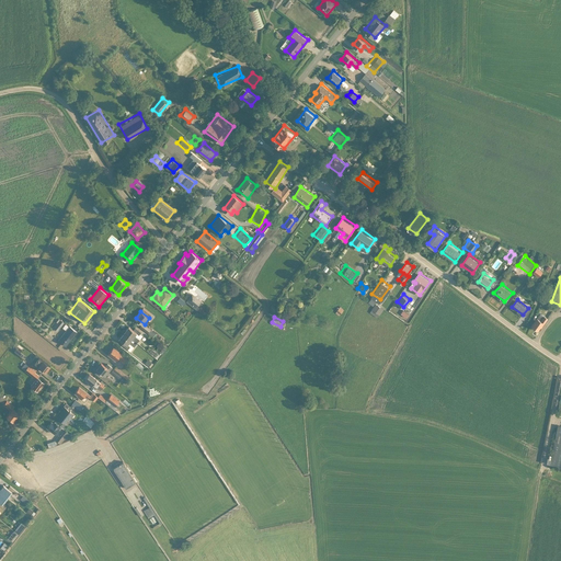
[(539,330),(546,322),(538,317),(533,324),(539,330)]
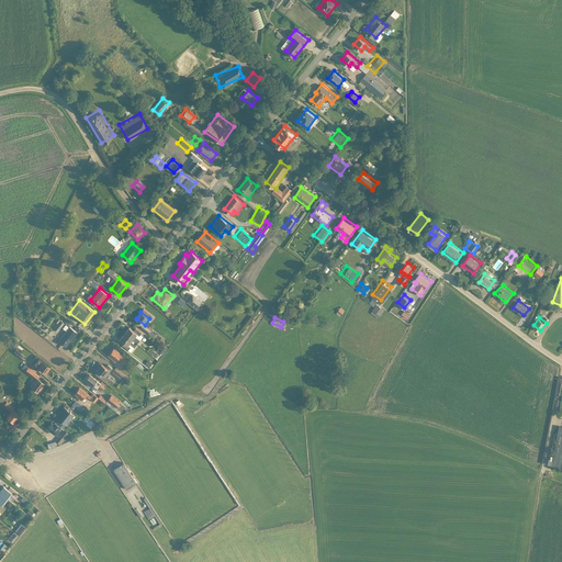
[(53,326),(58,330),(65,323),(59,318),(53,326)]
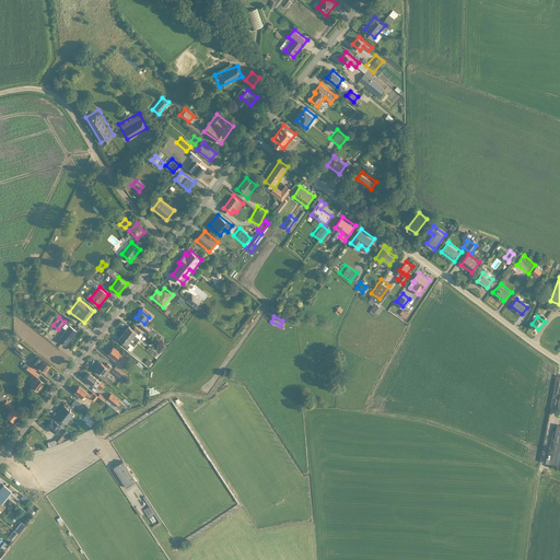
[(136,327),(143,333),(147,329),(138,324),(136,327)]
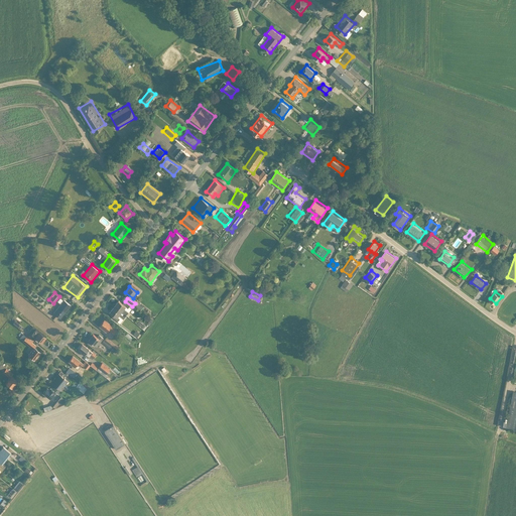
[(60,318),(71,304),(63,299),(53,313),(60,318)]
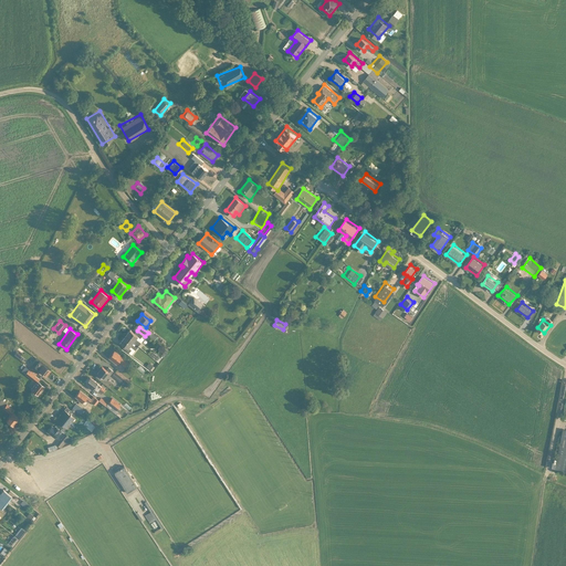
[(130,329),(126,335),(135,342),(139,336),(130,329)]
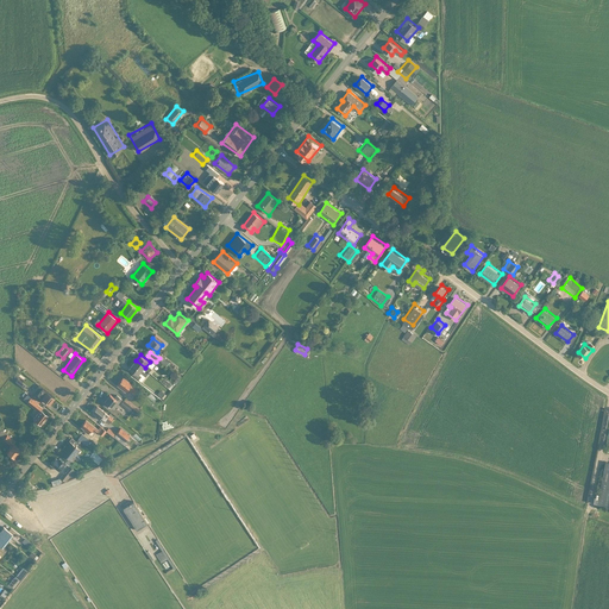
[(131,368),(139,375),(145,368),(136,360),(131,368)]
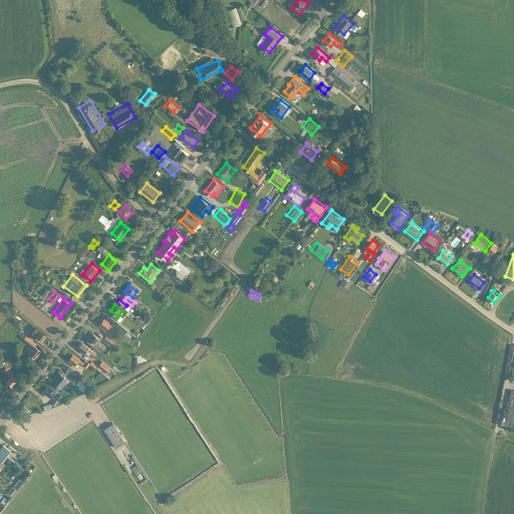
[(98,324),(105,330),(111,323),(103,317),(98,324)]
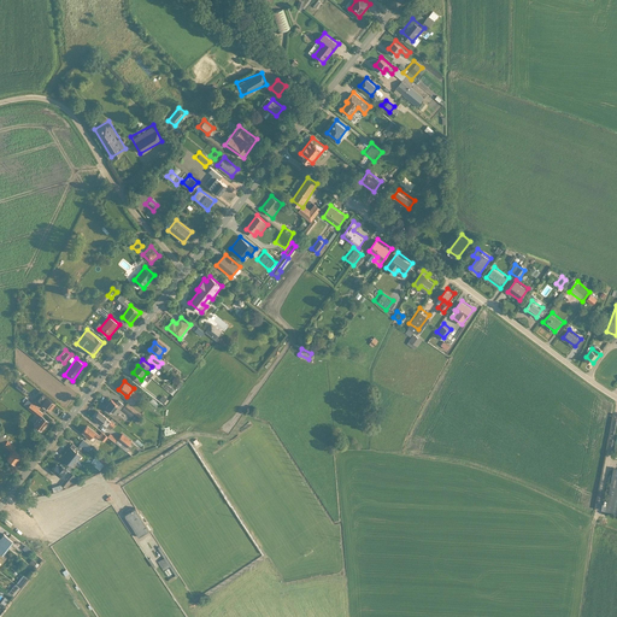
[(35,395),(52,410),(57,404),(40,389),(35,395)]
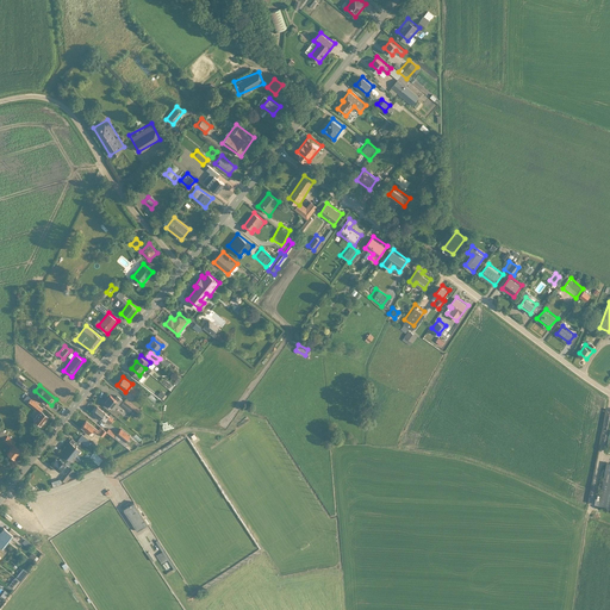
[(112,408),(118,400),(110,394),(104,402),(112,408)]
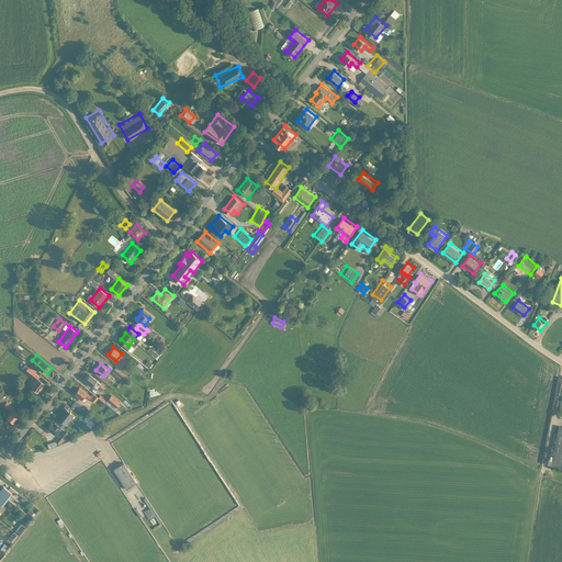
[(31,386),(38,392),(45,383),(37,378),(40,375),(29,367),(24,372),(35,380),(31,386)]
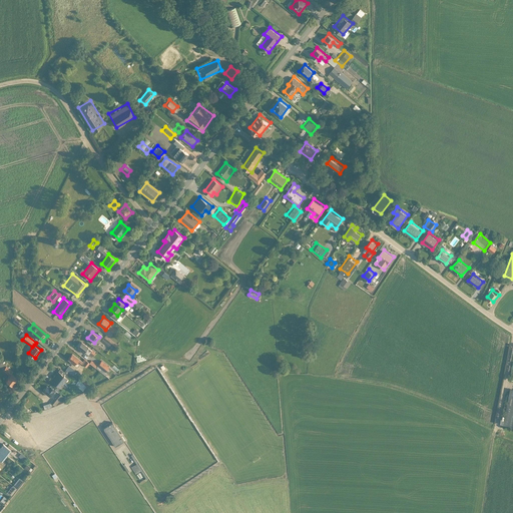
[(77,347),(88,355),(91,350),(81,342),(77,347)]
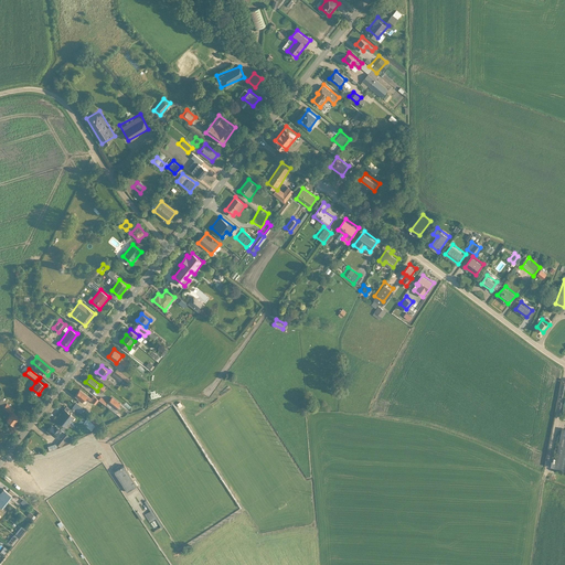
[(121,379),(118,383),(125,387),(128,383),(121,379)]
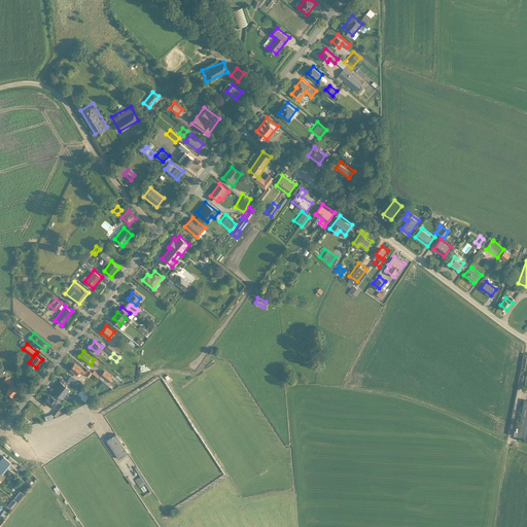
[(78,375),(82,369),(75,363),(70,369),(78,375)]
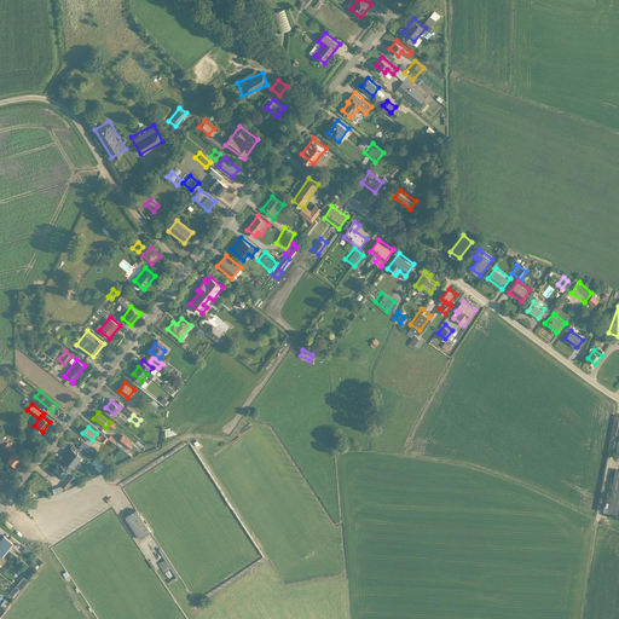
[(122,433),(117,440),(126,447),(131,440),(122,433)]
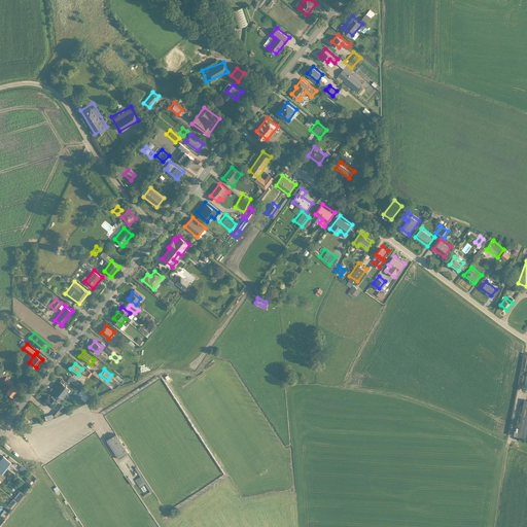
[(5,391),(12,396),(20,388),(12,383),(13,381),(6,376),(3,380),(9,385),(5,391)]
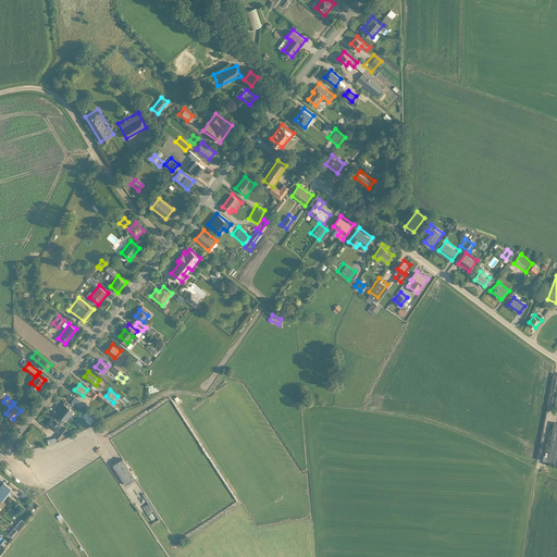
[(56,413),(67,421),(74,411),(62,403),(56,413)]
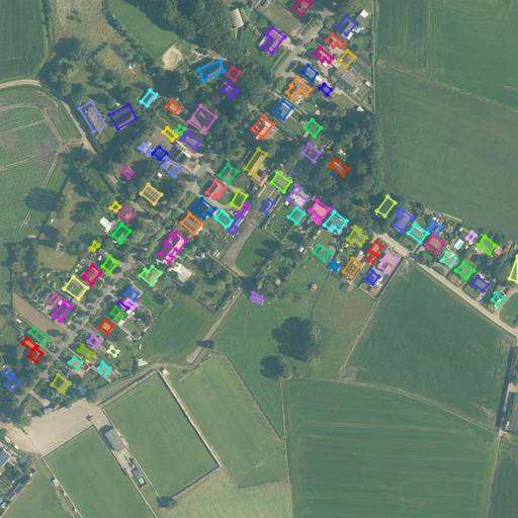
[(81,394),(85,389),(77,381),(73,386),(81,394)]
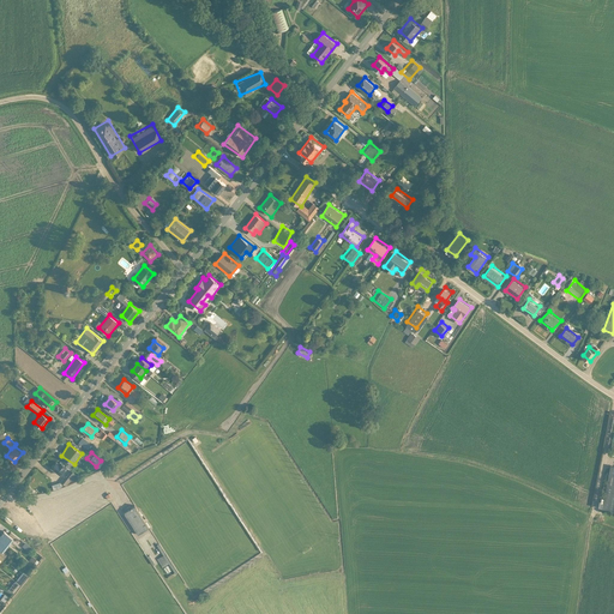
[(50,468),(59,474),(65,467),(56,459),(50,468)]
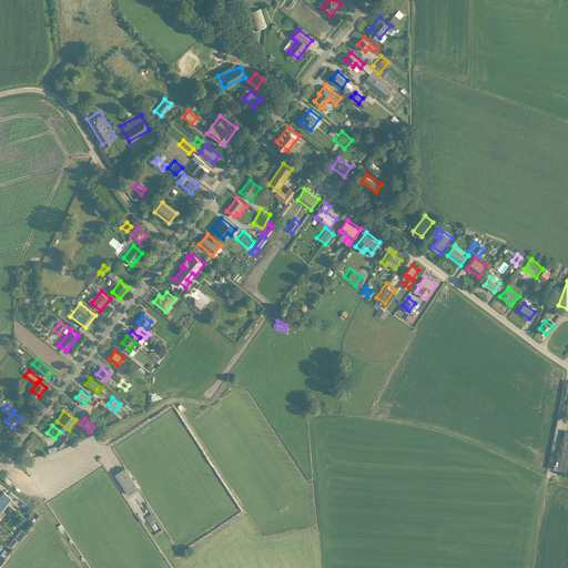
[(567,429),(565,429),(558,469),(567,470),(567,429)]
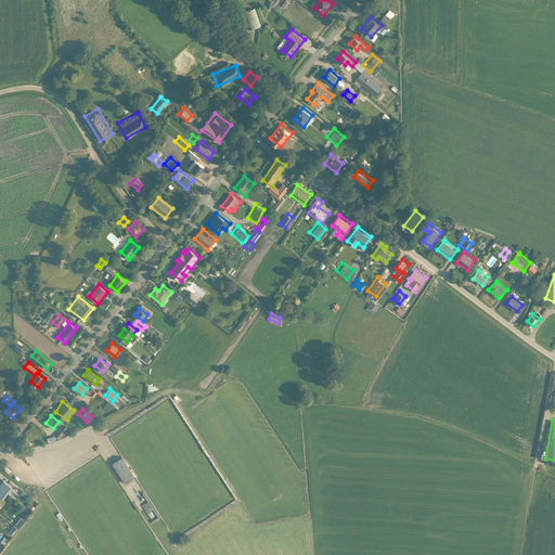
[(52,435),(56,438),(59,436),(61,438),(67,429),(61,424),(52,435)]
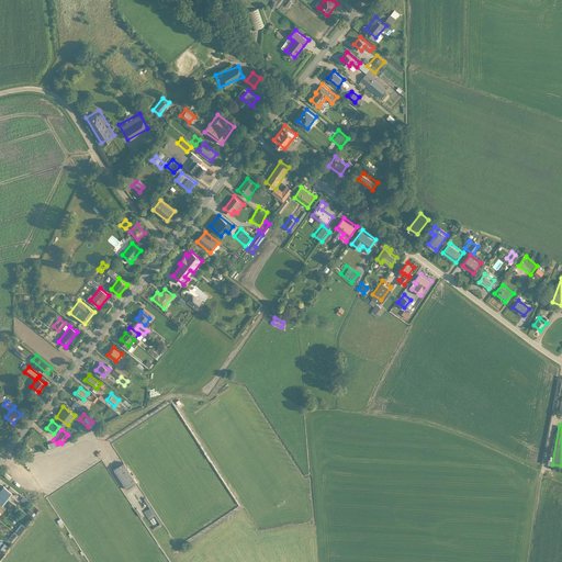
[(127,489),(136,483),(123,462),(114,468),(127,489)]
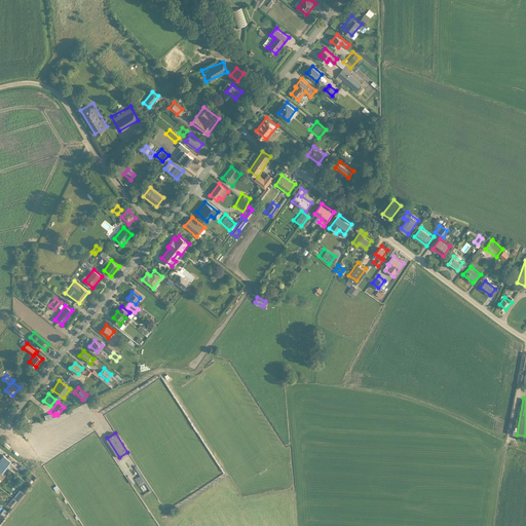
[(3,455),(0,458),(0,460),(6,465),(10,460),(3,455)]
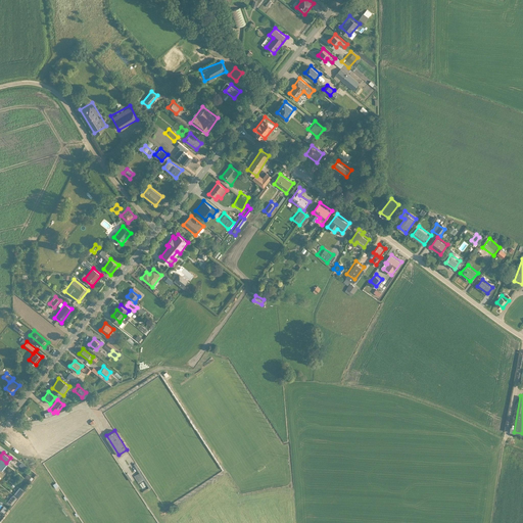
[(152,487),(136,463),(134,464),(139,473),(134,476),(139,483),(143,480),(149,488),(152,487)]
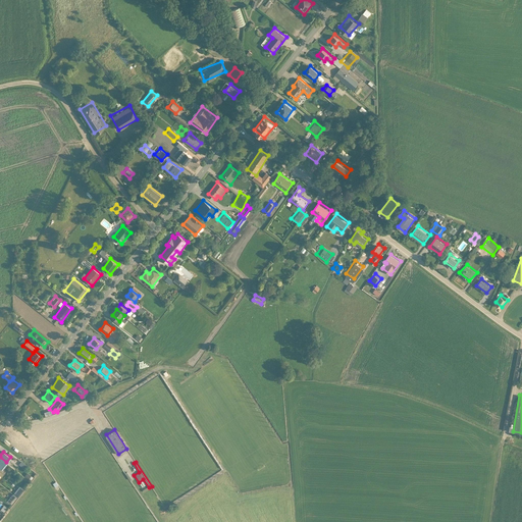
[(10,494),(5,499),(9,504),(14,499),(10,494)]
